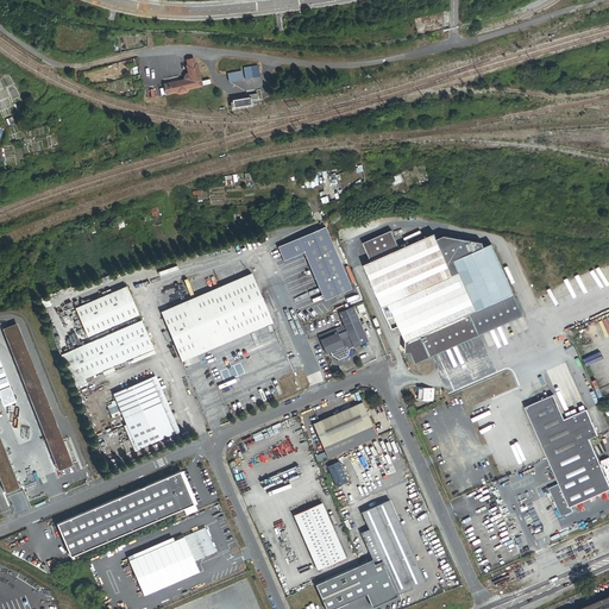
[(183,77),(184,80),(164,85),(167,95),(176,93),(180,95),(188,93),(190,89),(202,87),(202,86),(206,85),(202,73),(200,74),(198,64),(195,64),(194,58),(187,61),(188,66),(187,66),(188,74),(186,74),(183,77)]
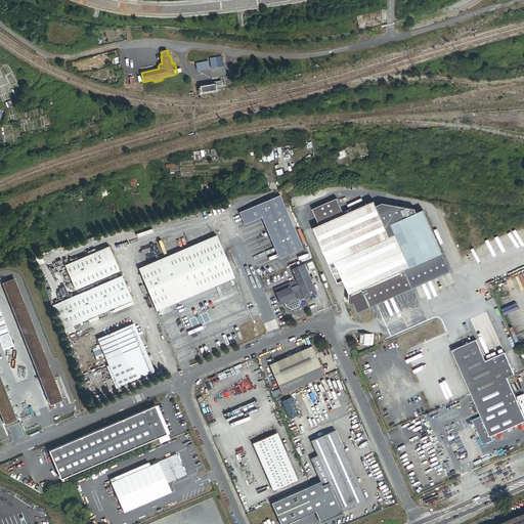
[(197,63),(199,71),(210,69),(209,61),(197,63)]
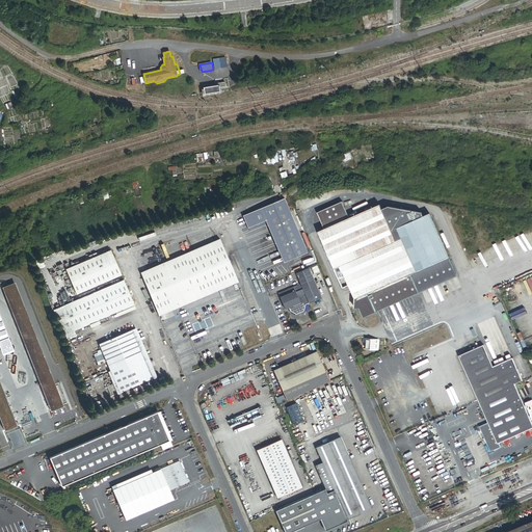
[(217,85),(204,88),(205,94),(219,91),(219,88),(225,87),(225,82),(217,83),(217,85)]
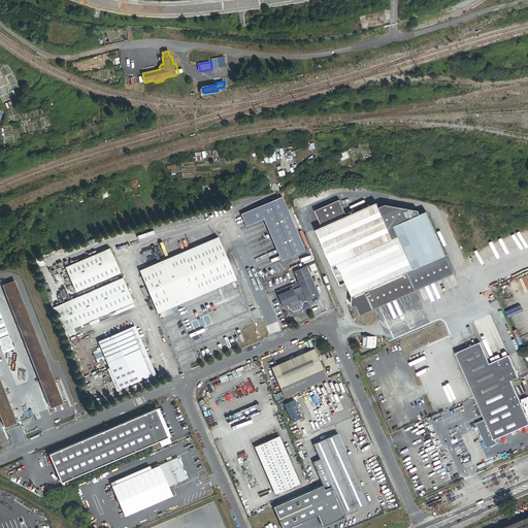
[(287,190),(289,195),(298,189),(295,185),(287,190)]
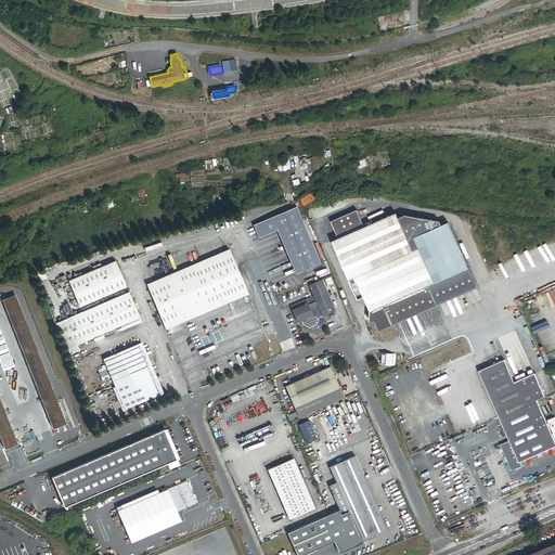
[(280,233),(297,274),(321,263),(298,207),(255,226),(260,239),(279,231),(280,233)]
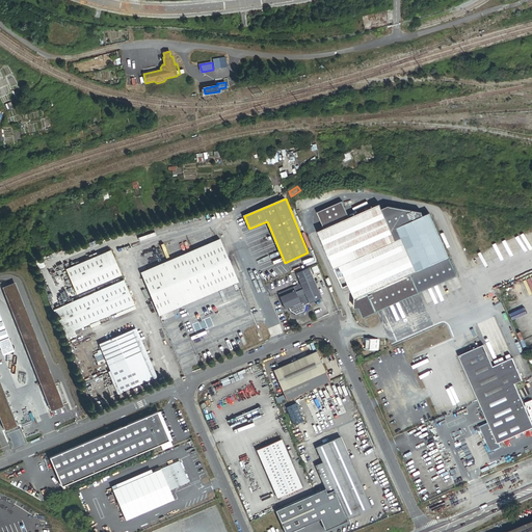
[(361,308),(365,318),(458,276),(430,213),(424,216),(423,212),(390,207),(383,209),(381,206),(350,219),(344,203),(318,213),(325,230),(320,232),(343,288),(350,285),(356,299),(355,308),(361,308)]
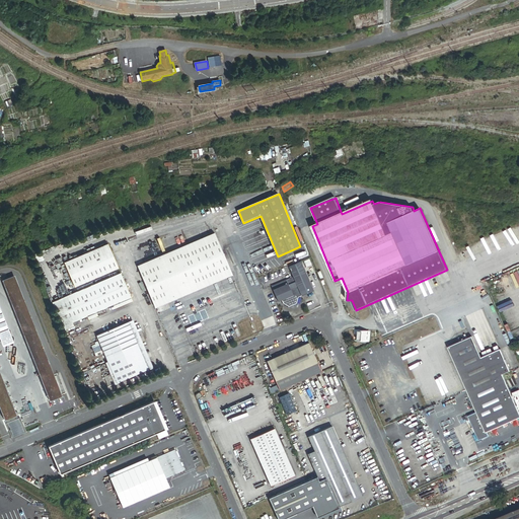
[(243,223),(244,226),(262,218),(261,216),(243,223)]
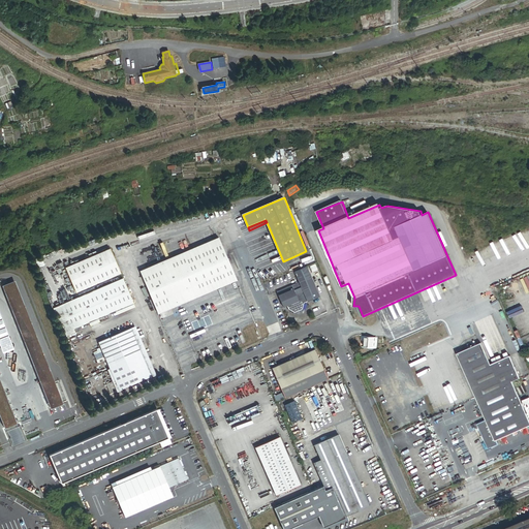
[(219,237),(141,271),(158,313),(238,280),(219,237)]
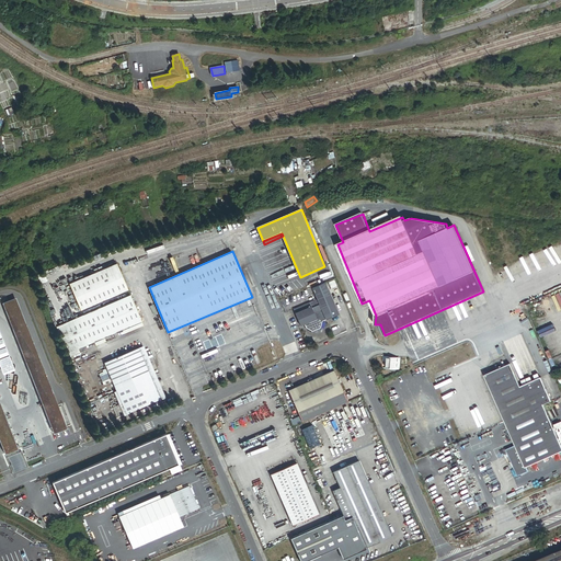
[(70,283),(81,310),(128,290),(117,263),(70,283)]
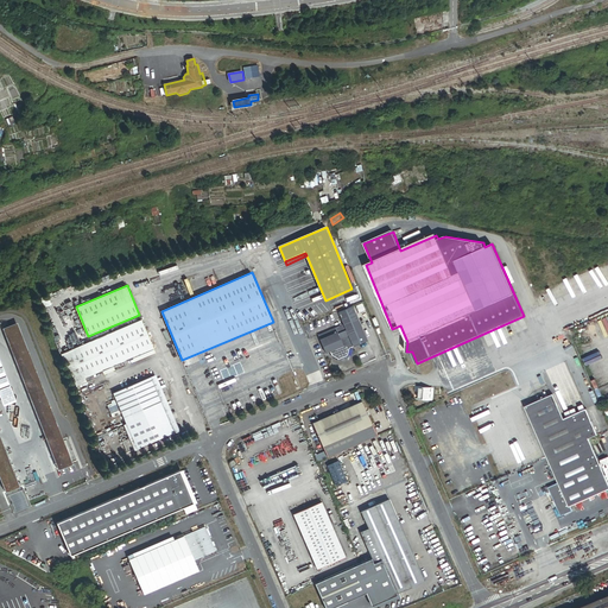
[(339,312),(344,325),(353,347),(367,341),(353,306),(339,312)]
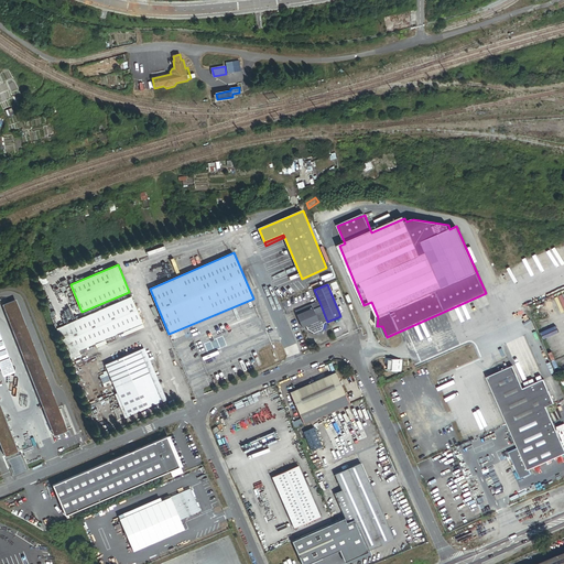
[(131,296),(57,328),(71,358),(79,355),(77,348),(94,340),(95,343),(105,339),(123,332),(142,323),(131,296)]
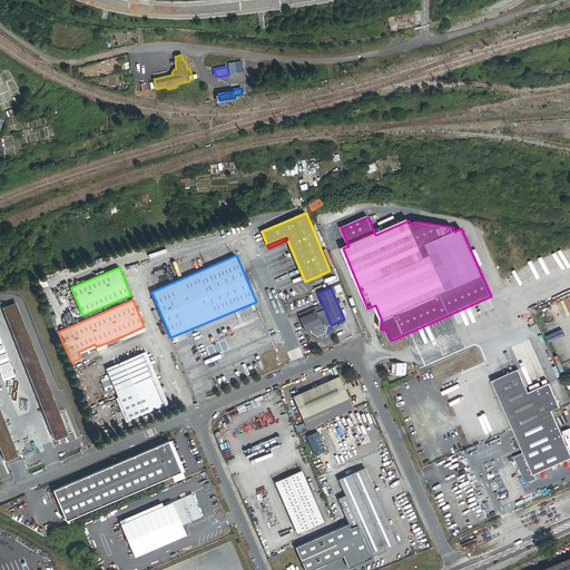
[(331,325),(323,305),(298,314),(306,332),(310,330),(311,333),(317,337),(326,333),(327,326),(331,325)]
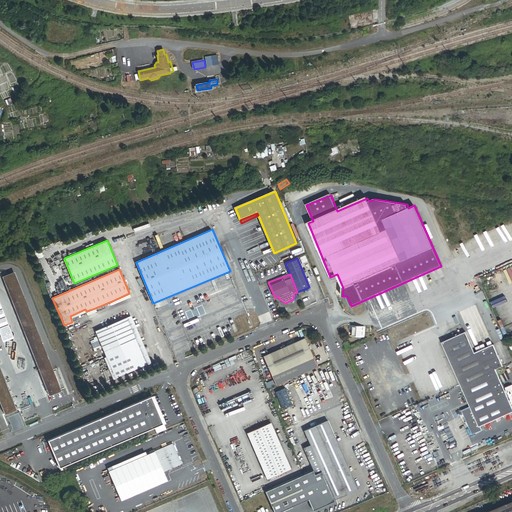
[(58,380),(16,275),(4,280),(46,385),(58,380)]
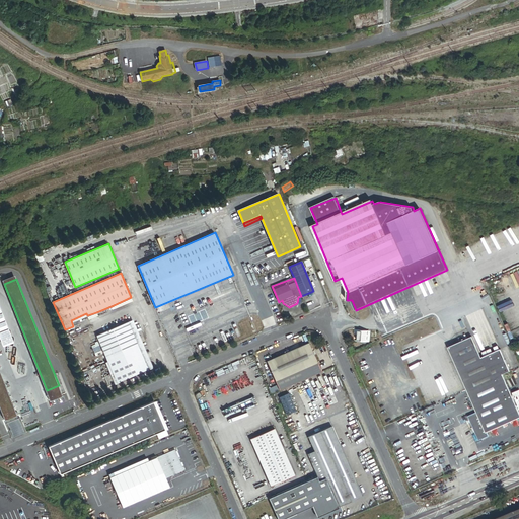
[(114,305),(115,308),(133,301),(131,297),(114,305)]
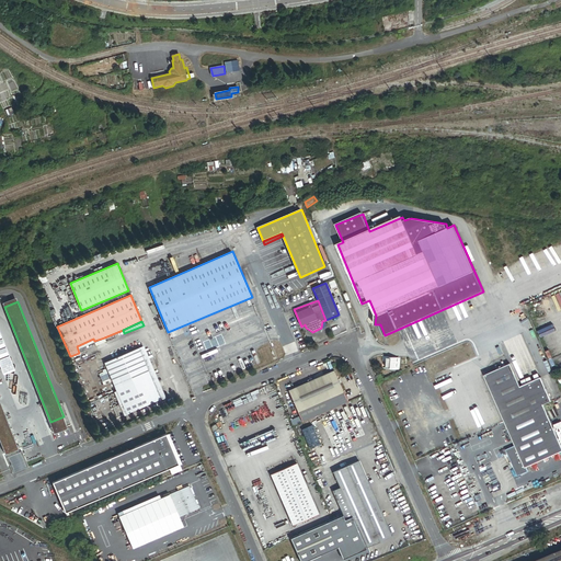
[(137,347),(137,348),(139,348),(151,377),(160,399),(159,400),(160,401),(167,398),(144,345),(137,347)]
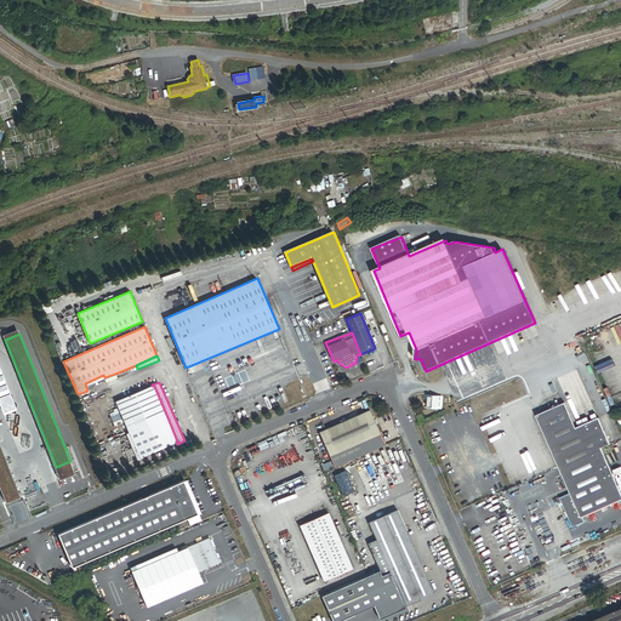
[(115,402),(129,433),(167,417),(154,386),(152,386),(119,400),(115,402)]
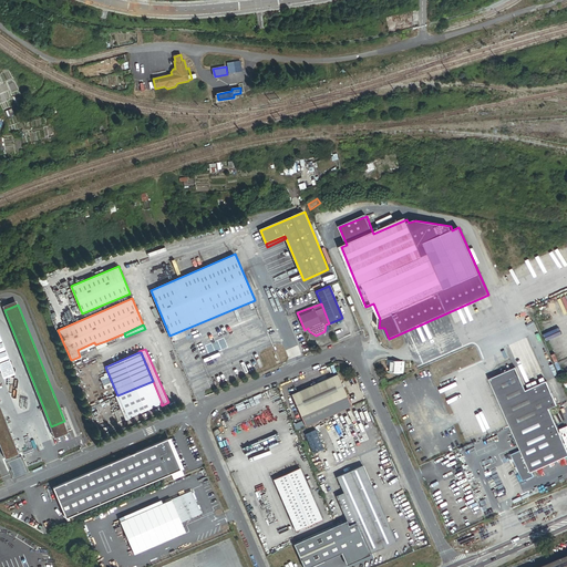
[(388,372),(387,372),(404,374),(405,362),(389,361),(388,366),(391,366),(390,372),(388,372)]
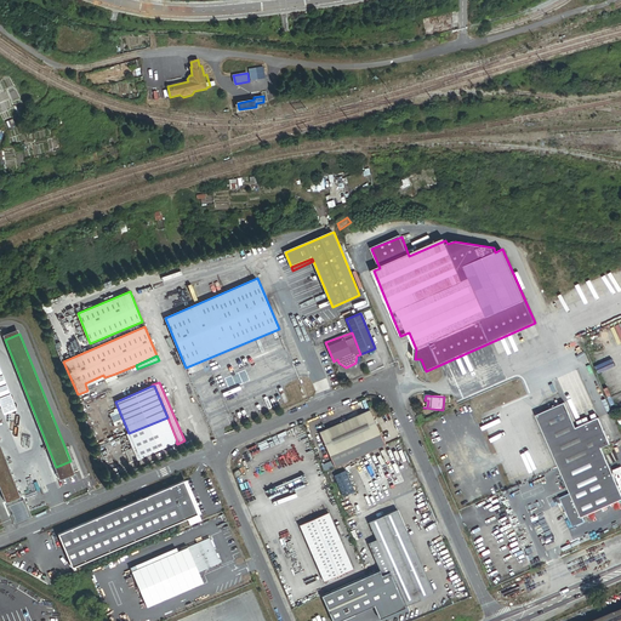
[(113,402),(137,460),(143,457),(140,459),(129,433),(115,402),(119,400),(119,399),(113,402)]
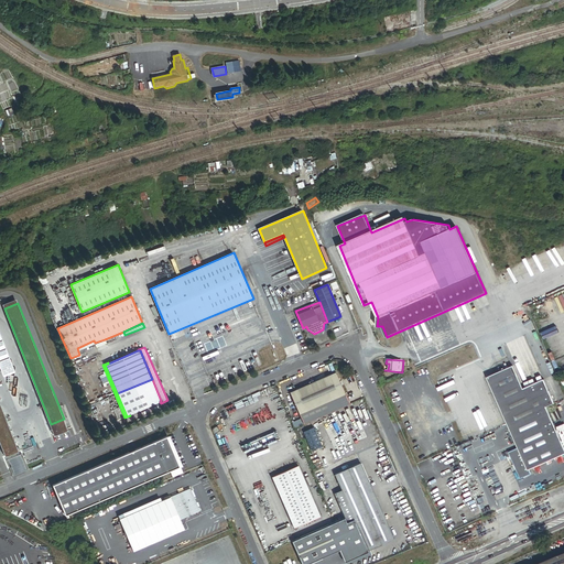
[(513,366),(487,378),(519,447),(509,453),(521,478),(531,474),(529,469),(563,453),(563,445),(546,408),(554,403),(543,380),(523,389),(513,366)]
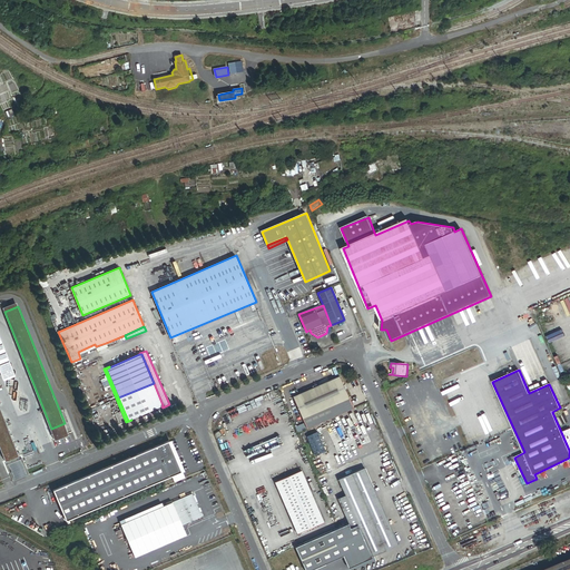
[(294,396),(308,430),(355,410),(342,379),(341,376),(340,376),(294,396)]
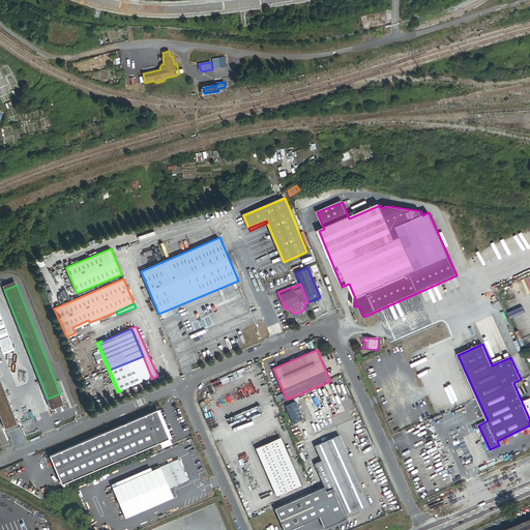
[(143,356),(110,370),(119,391),(122,390),(150,378),(151,377),(143,356)]
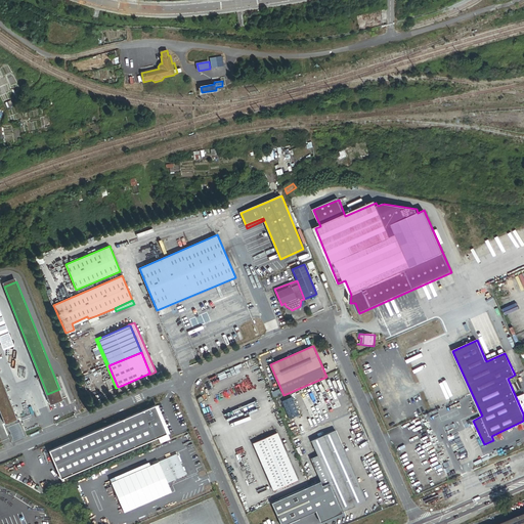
[(301,396),(312,420),(341,406),(331,383),(301,396)]
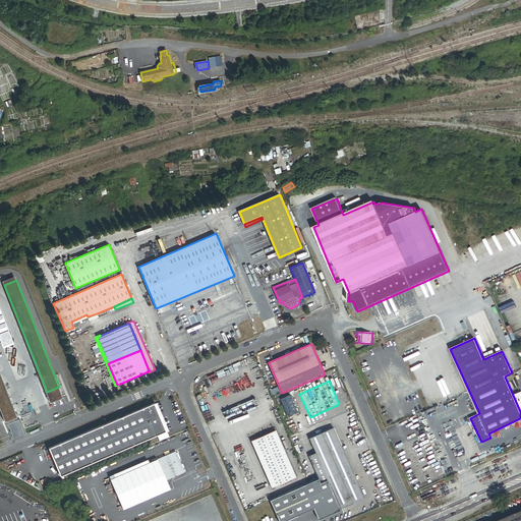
[(47,392),(51,404),(63,399),(59,387),(47,392)]
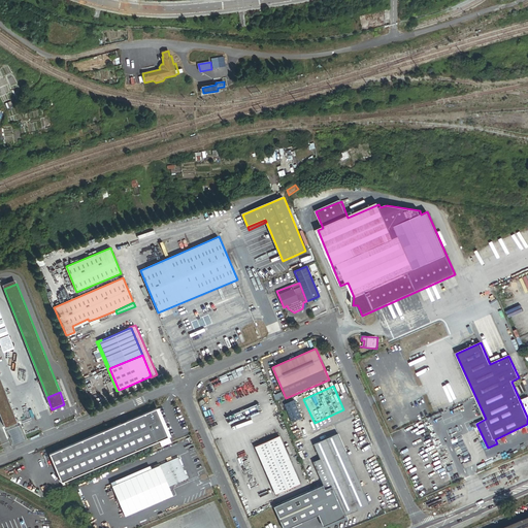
[(0,411),(6,427),(19,423),(7,393),(0,395),(0,411)]
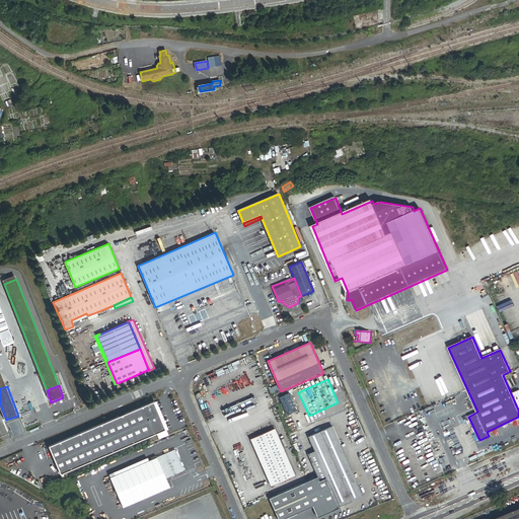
[(289,393),(279,397),(287,415),(296,411),(289,393)]
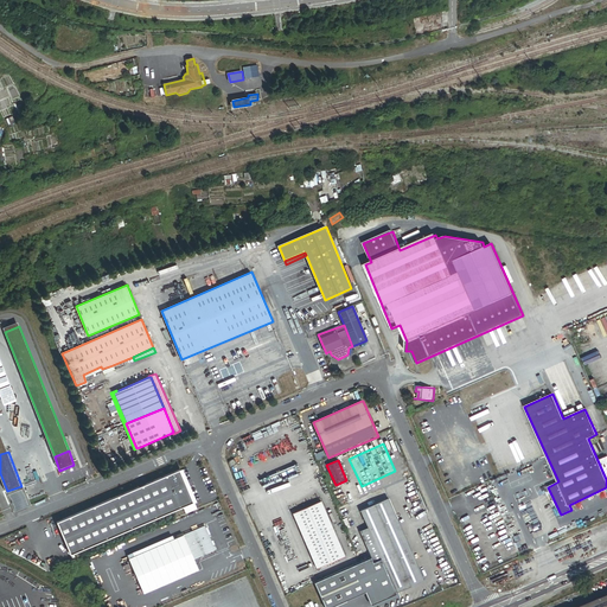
[(180,471),(57,523),(71,556),(195,503),(180,471)]
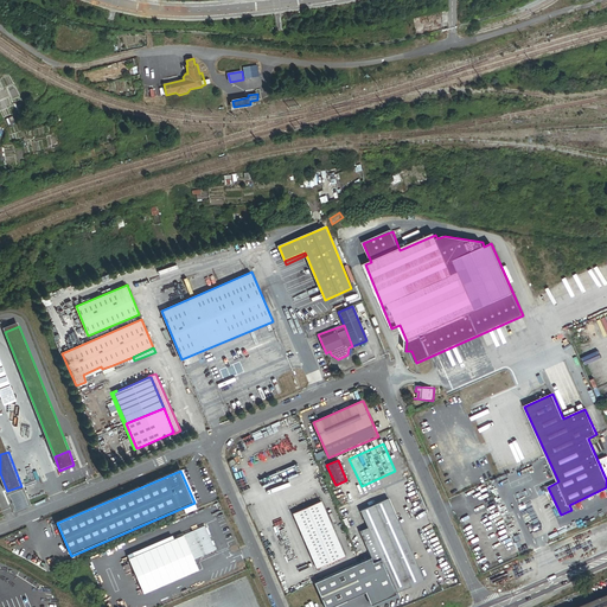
[(368,528),(359,531),(372,560),(315,585),(324,606),(332,606),(365,593),(377,587),(382,599),(425,580),(389,498),(360,510),(368,528)]
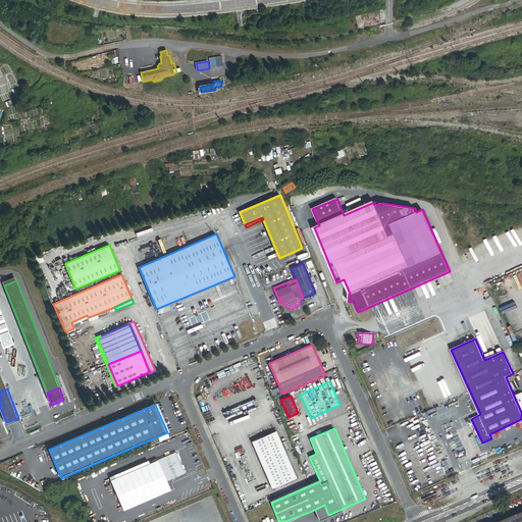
[(252,441),(272,488),(297,478),(276,431),(252,441)]
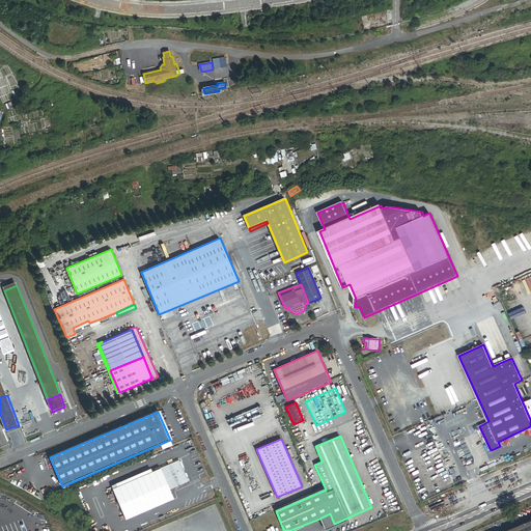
[(174,499),(170,490),(189,482),(179,460),(113,490),(126,520),(174,499)]
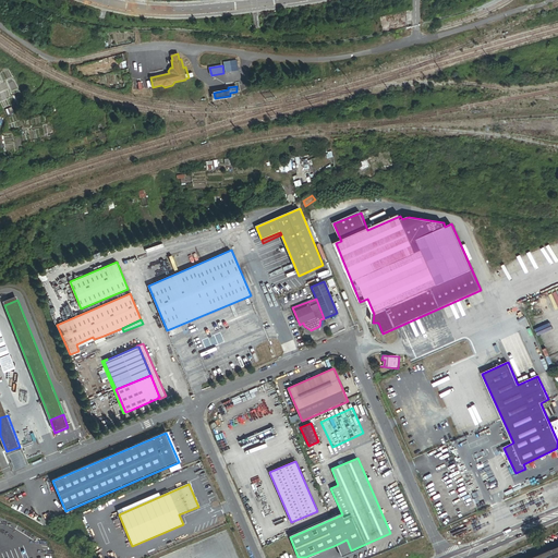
[(347,540),(336,545),(340,555),(351,550),(347,540)]
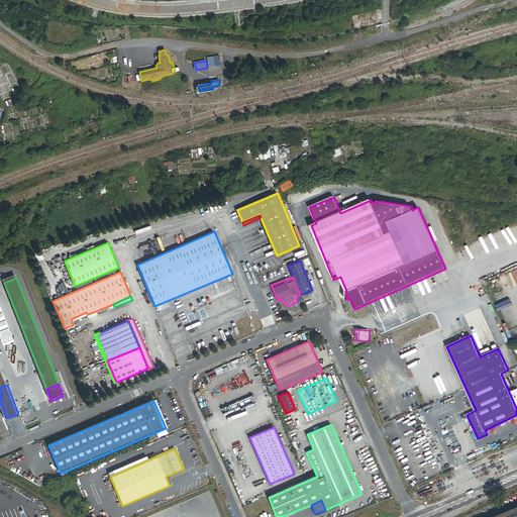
[(516,516),(516,508),(495,516),(516,516)]
